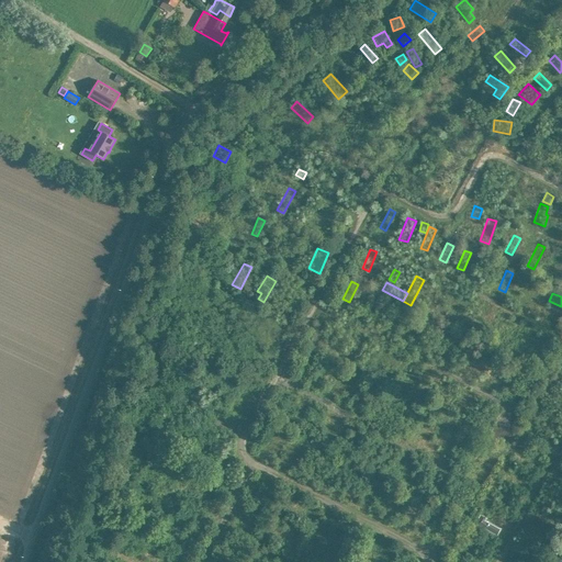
[(276,301),(272,307),(292,317),(301,298),(294,294),(289,307),(276,301)]
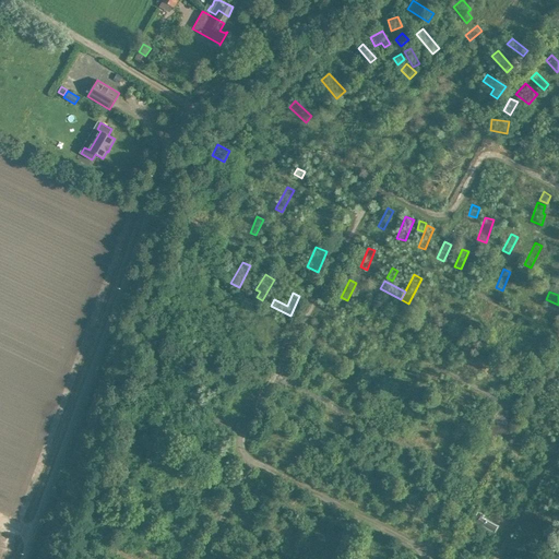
[(367,313),(375,298),(367,295),(359,310),(367,313)]
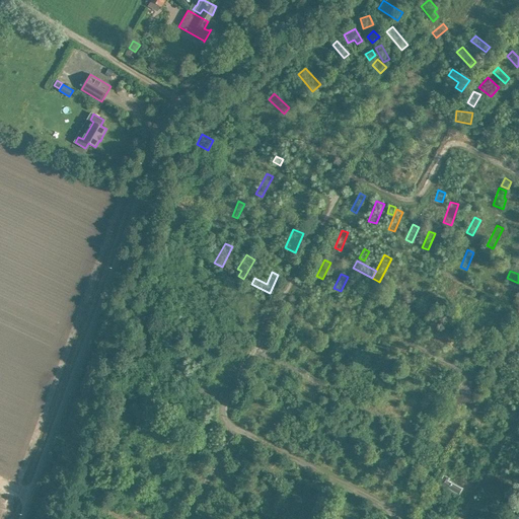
[(226,285),(233,289),(238,280),(231,276),(226,285)]
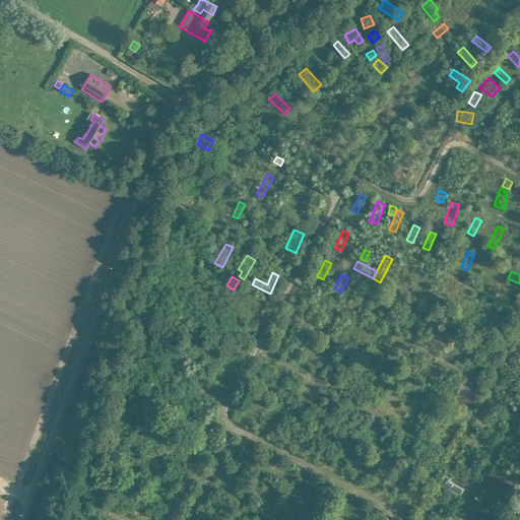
[(418,296),(426,279),(420,276),(412,293),(418,296)]
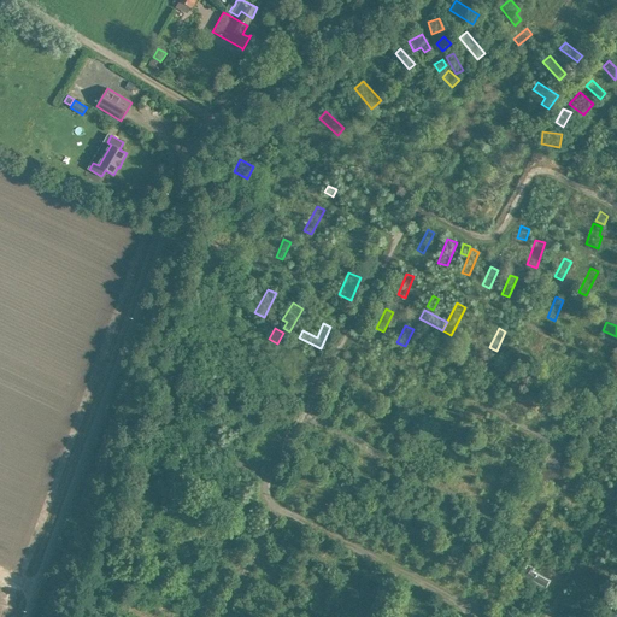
[(509,356),(517,360),(530,335),(522,330),(509,356)]
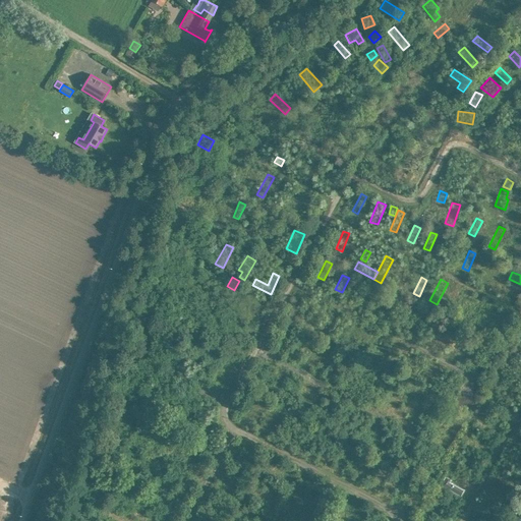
[(79,281),(76,284),(78,287),(76,289),(80,293),(87,287),(79,281)]
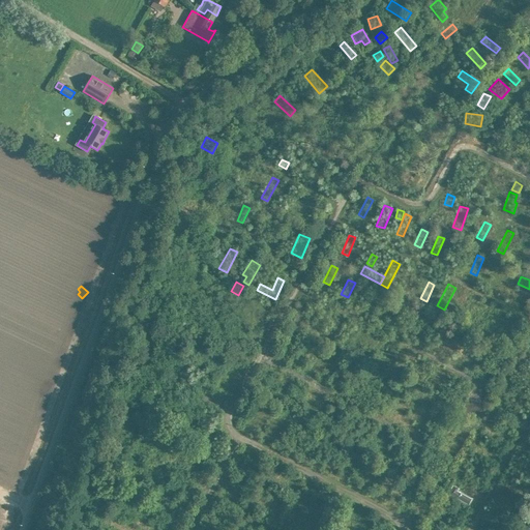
[(364,287),(358,304),(364,307),(372,290),(364,287)]
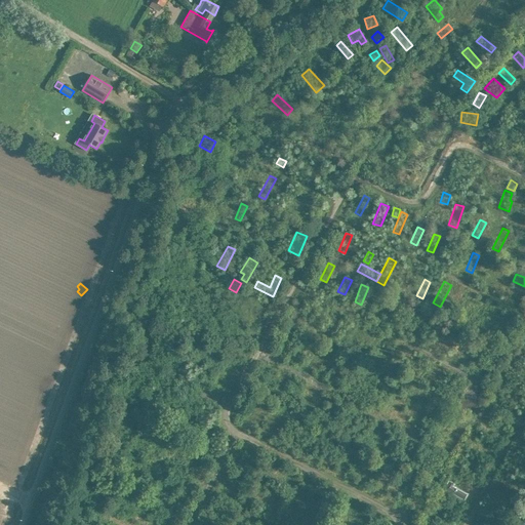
[(378,295),(381,289),(374,285),(371,291),(378,295)]
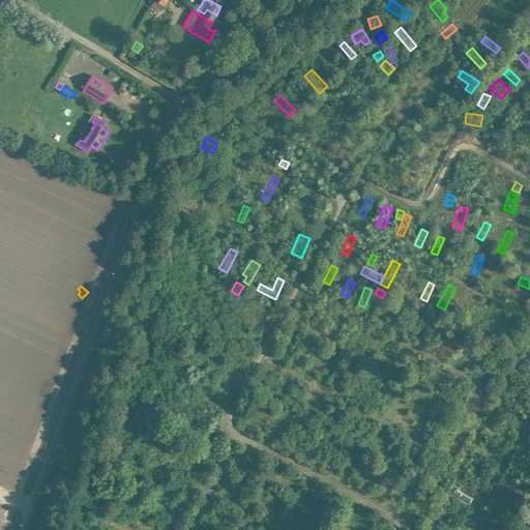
[(503,292),(500,298),(508,301),(511,295),(503,292)]
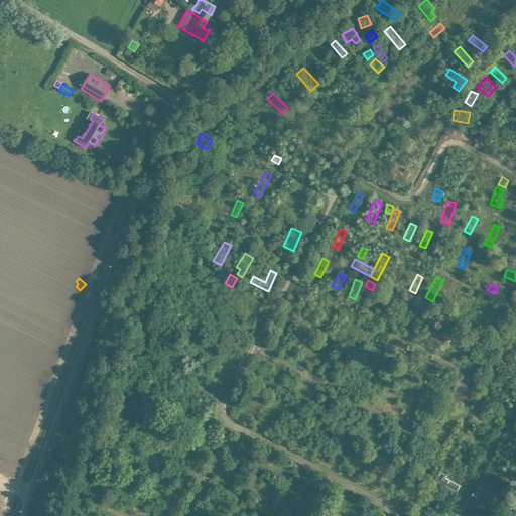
[(515,288),(510,286),(506,295),(515,299),(515,288)]
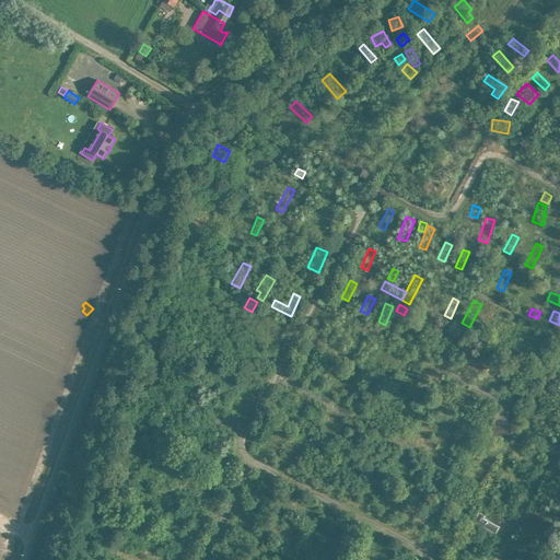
[(406,313),(397,336),(404,338),(412,315),(406,313)]
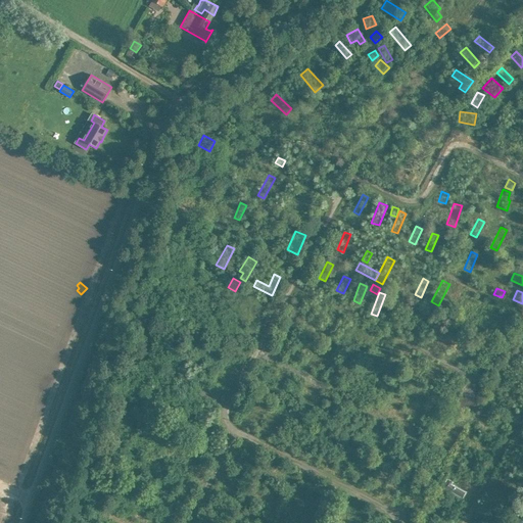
[(460,293),(454,312),(460,314),(466,295),(460,293)]
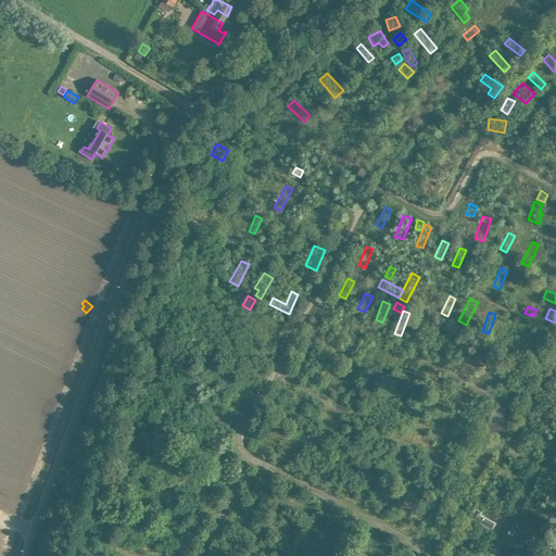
[(415,337),(421,339),(428,323),(415,317),(411,325),(418,328),(415,337)]
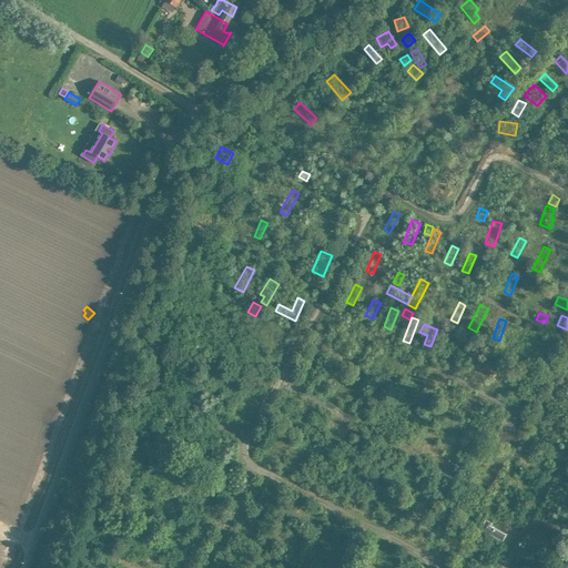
[(294,342),(301,332),(291,325),(284,335),(294,342)]
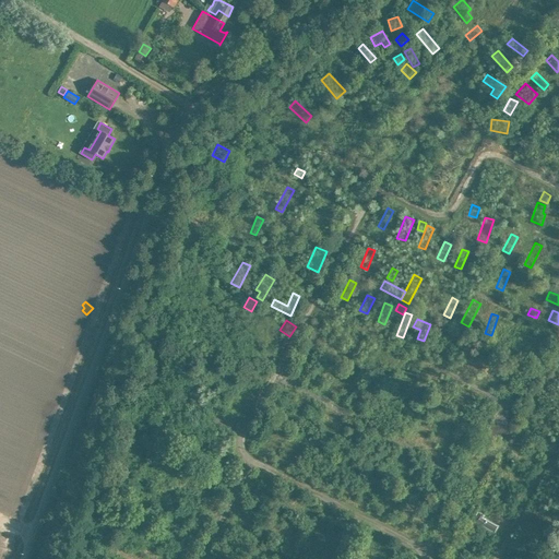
[(447,343),(450,345),(456,333),(447,326),(435,348),(441,352),(447,343)]
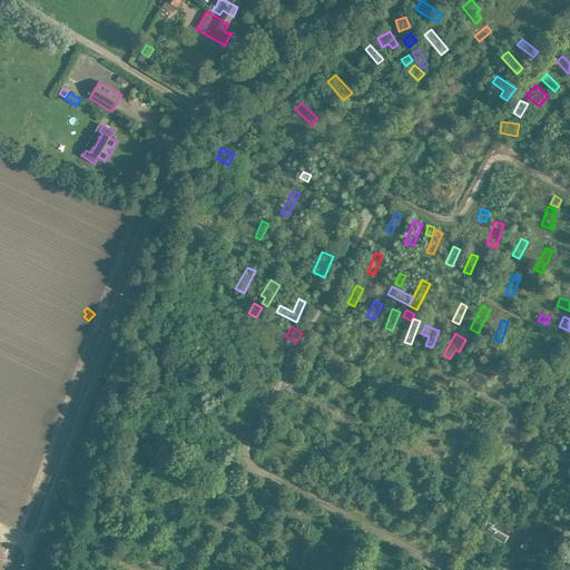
[(354,363),(361,365),(367,347),(361,345),(354,363)]
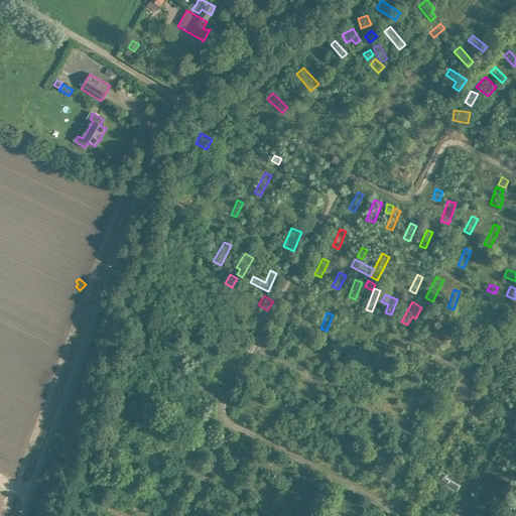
[(211,317),(209,326),(216,328),(218,319),(211,317)]
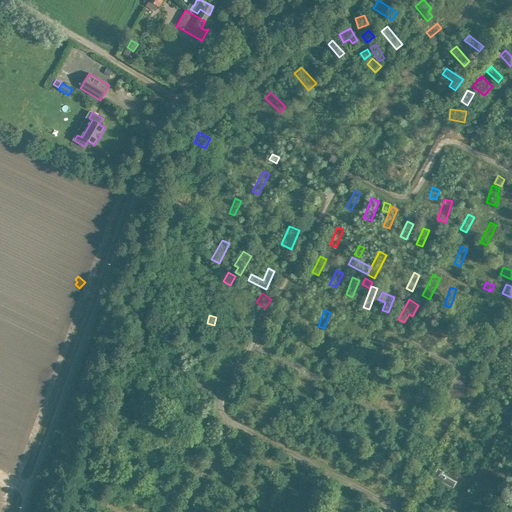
[(168,324),(181,329),(184,321),(171,316),(168,324)]
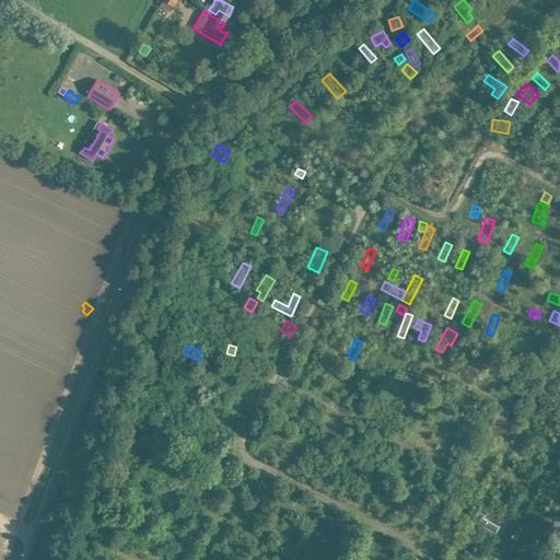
[(462,347),(453,366),(462,370),(470,350),(462,347)]
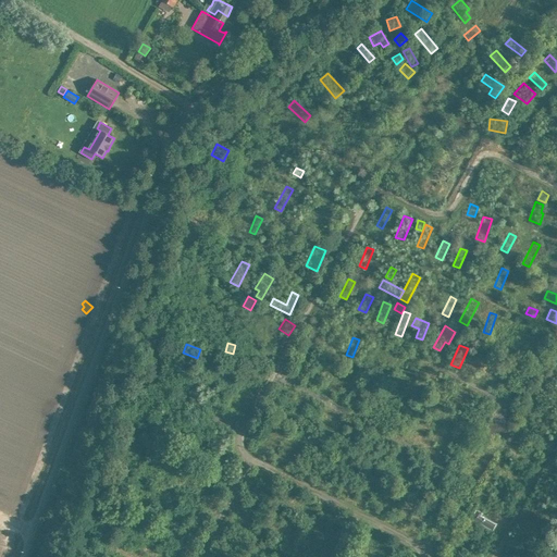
[(369,372),(378,353),(371,349),(362,369),(369,372)]
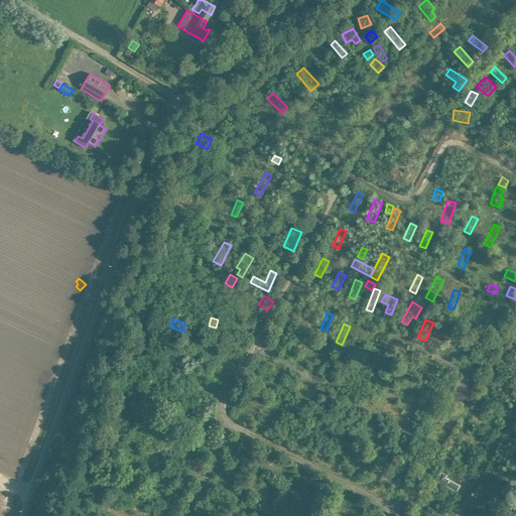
[(219,349),(228,329),(222,327),(218,336),(213,334),(209,345),(219,349)]
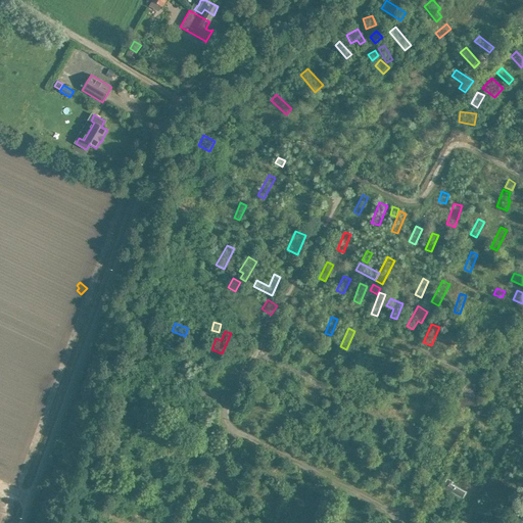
[(207,338),(214,340),(216,334),(209,332),(207,338)]
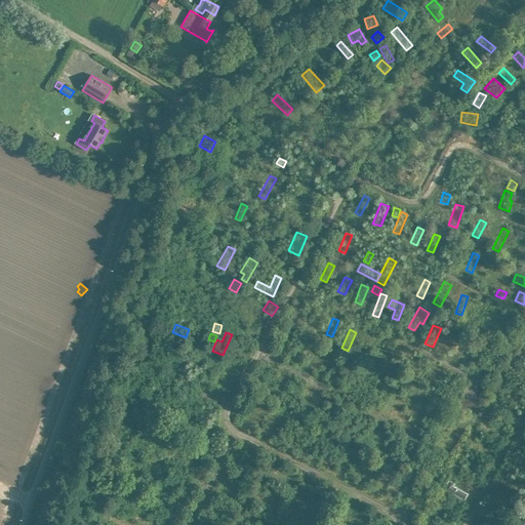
[(364,357),(371,338),(366,336),(358,354),(364,357)]
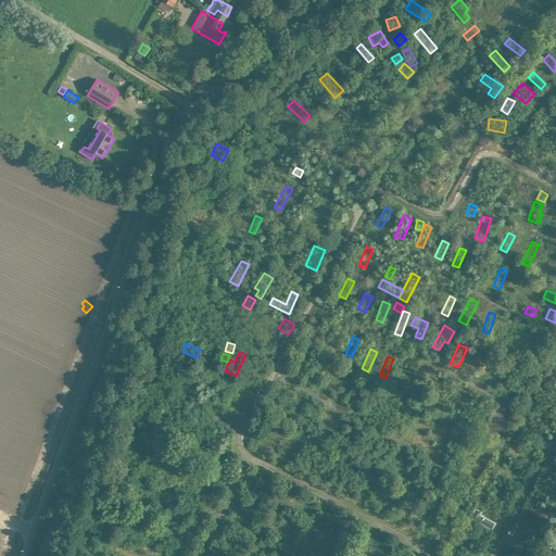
[(256,376),(249,373),(245,382),(260,389),(268,369),(261,365),(256,376)]
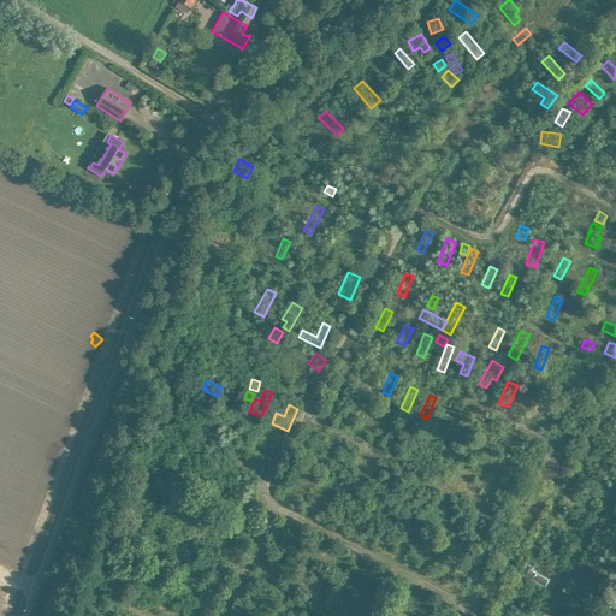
[(446,428),(456,408),(449,404),(439,426),(446,428)]
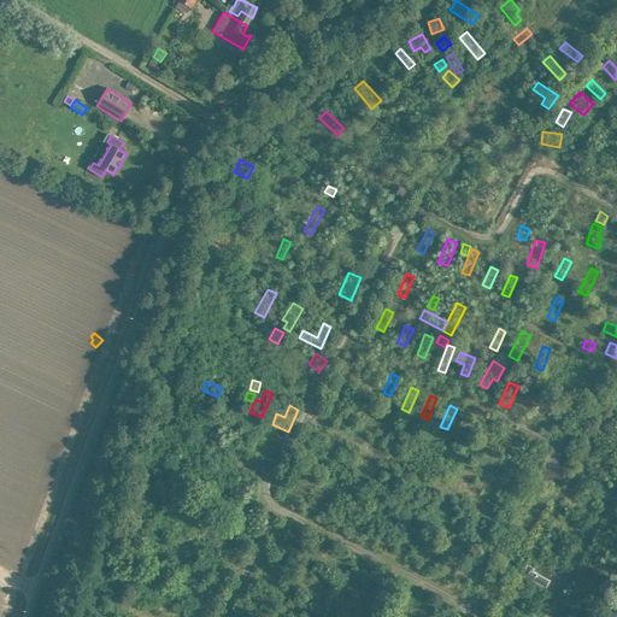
[(363,411),(354,430),(362,434),(370,415),(363,411)]
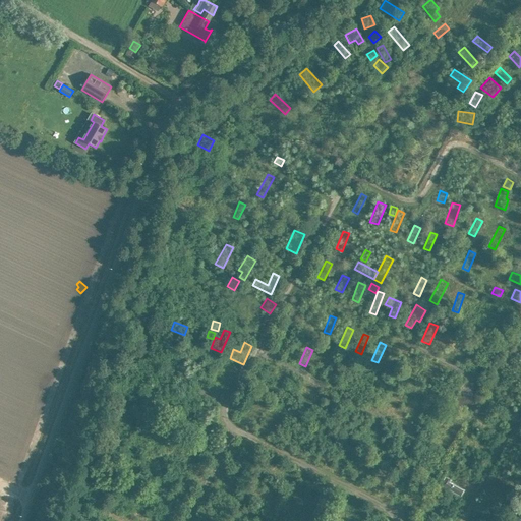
[(396,369),(403,354),(398,351),(390,367),(396,369)]
